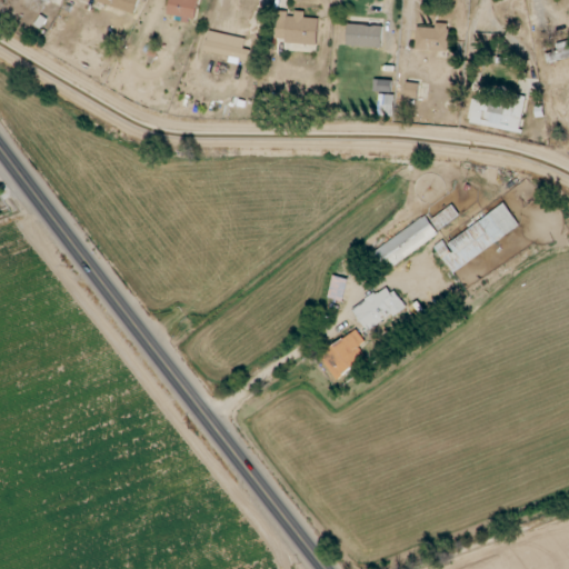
[(96,0),(96,2),(135,15),(139,0),(96,0)]
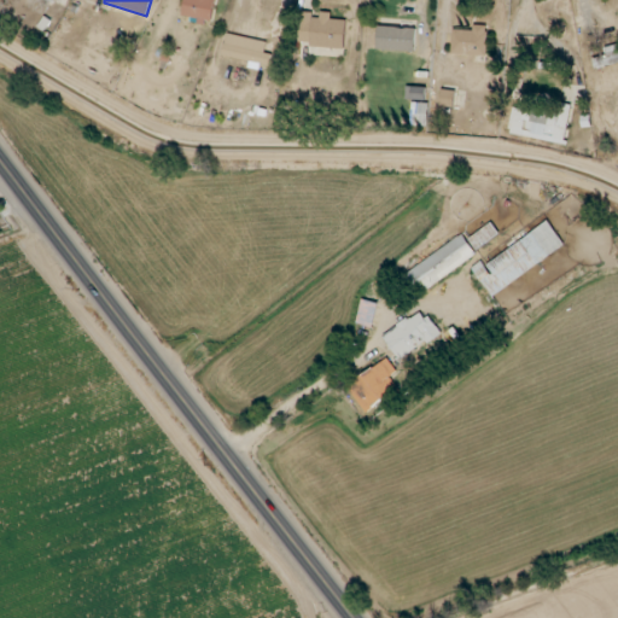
[(185,0),(182,18),(211,23),(215,0),(185,0)]
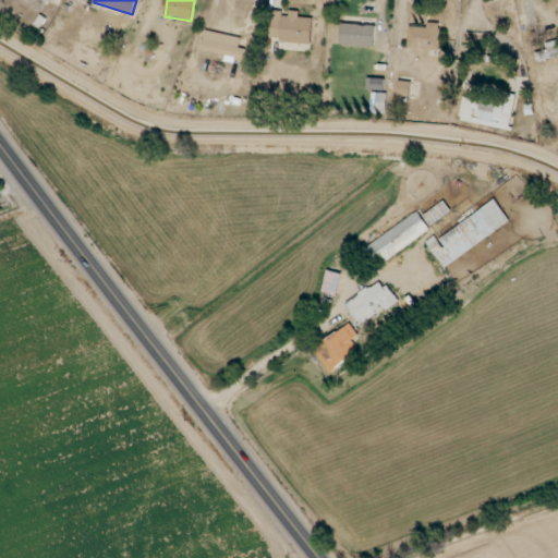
[(269,41),(311,44),(313,19),(299,19),(299,12),(289,11),(289,14),(271,13),(269,41)]
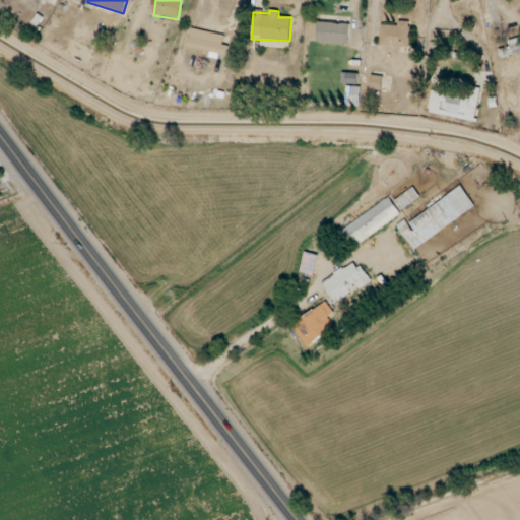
[(379,47),(408,48),(409,22),(398,21),(398,26),(380,25),(379,47)]
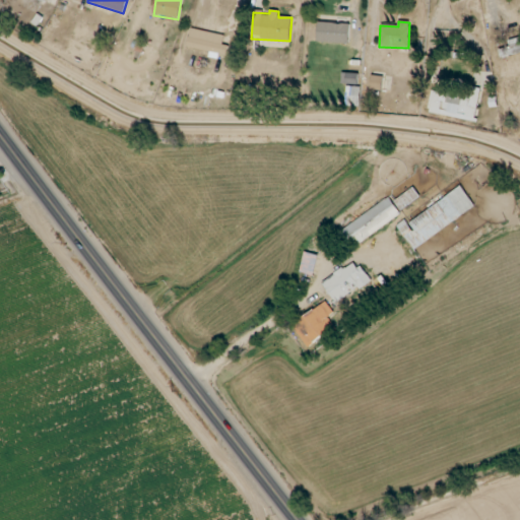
[(349,24),(318,23),(317,43),(349,44),(349,24)]
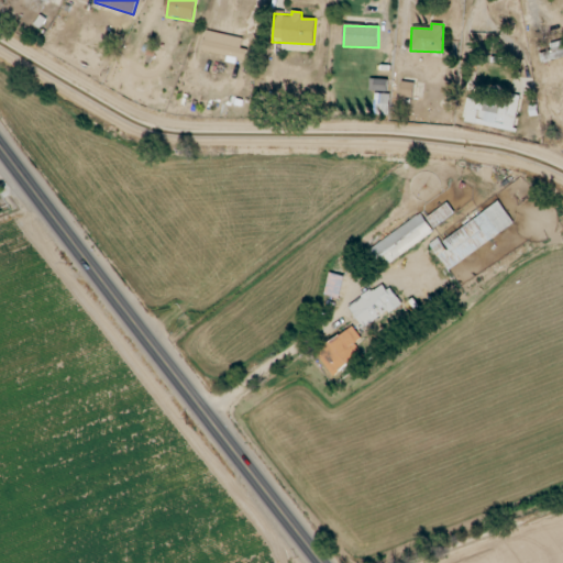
[(243,39),(207,31),(202,51),(245,61),(247,51),(241,48),(243,39)]
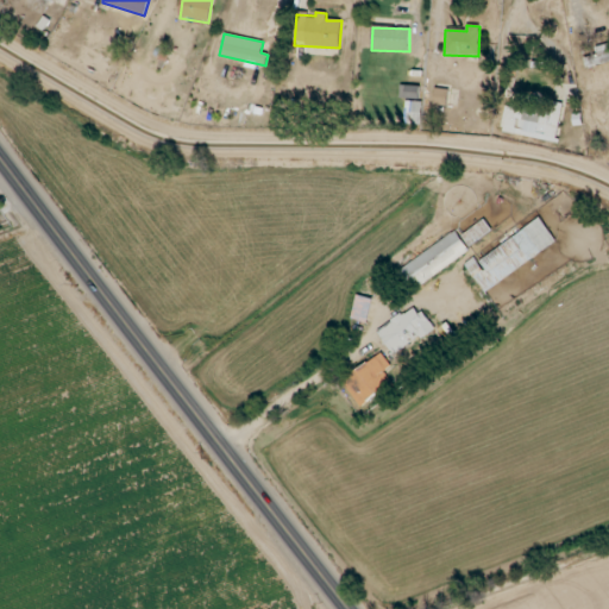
[(608,61),(608,44),(608,45),(594,48),(595,57),(584,60),(586,67),(608,61)]
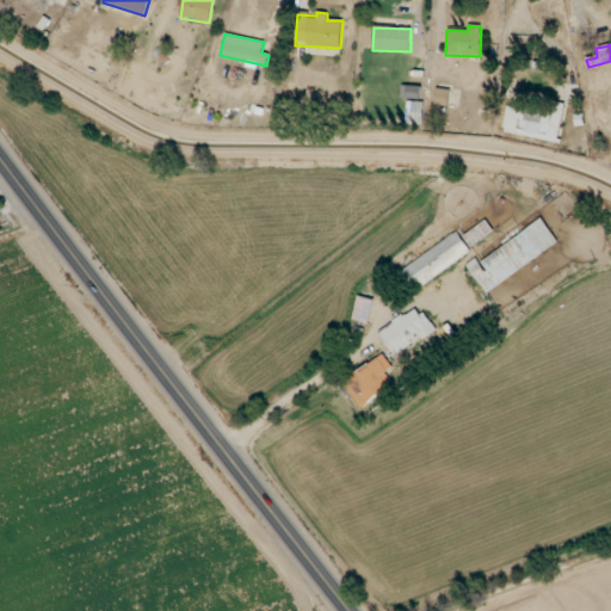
[(449,106),(449,91),(436,90),(436,106),(449,106)]
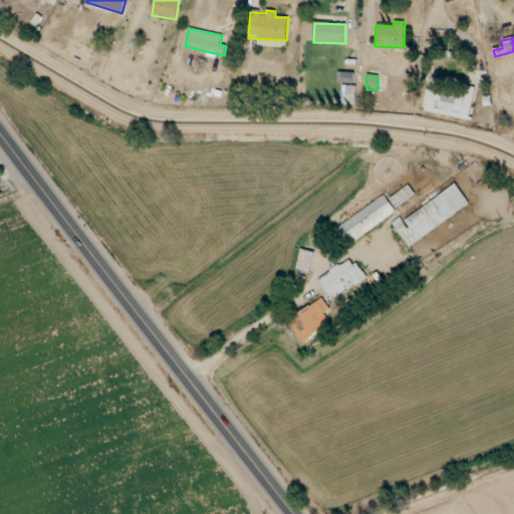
[(355,105),(355,86),(342,86),(341,105),(355,105)]
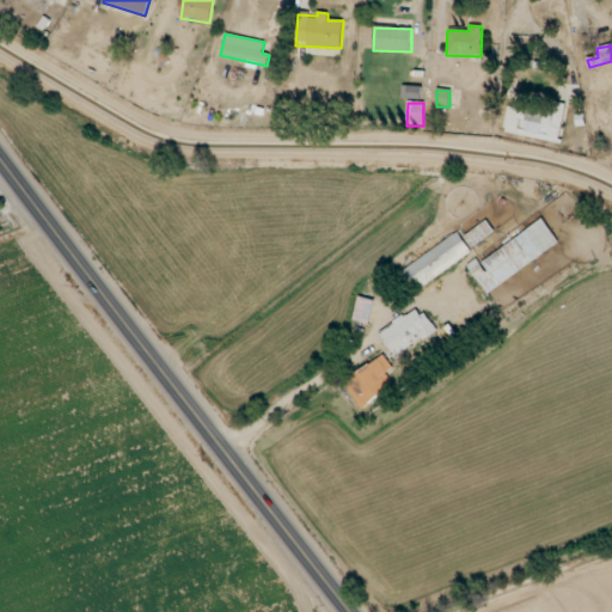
[(503,133),(560,144),(567,106),(555,104),(552,115),(508,106),(503,133)]
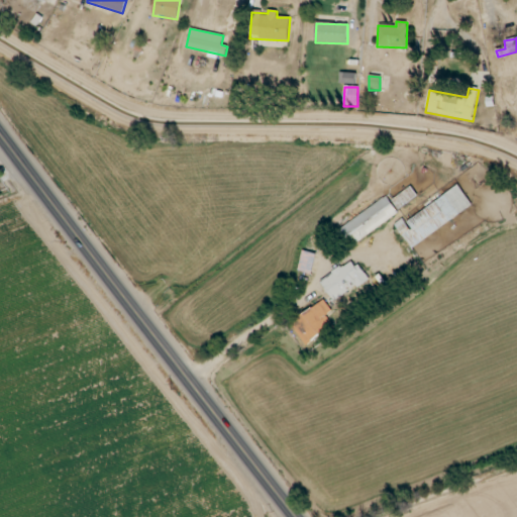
[(405,222),(404,221),(396,227),(411,248),(473,206),(458,186),(405,222)]
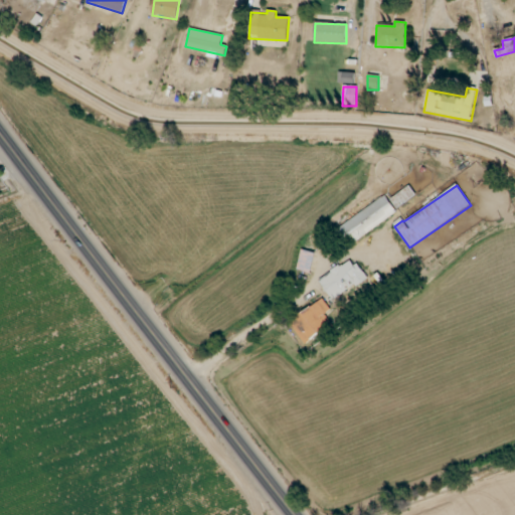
[(397,209),(416,195),(408,186),(390,200),(397,209)]
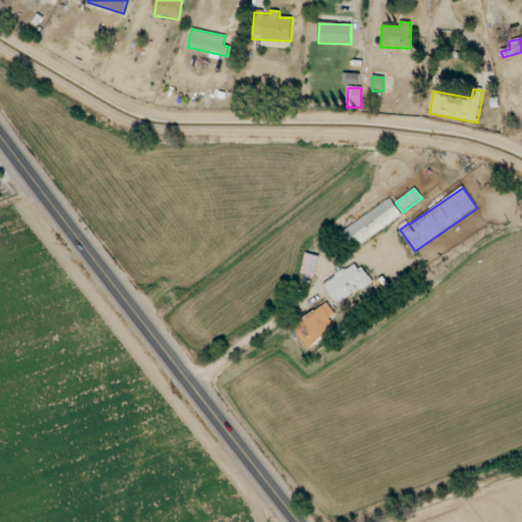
[(403,216),(390,199),(334,237),(347,254),(403,216)]
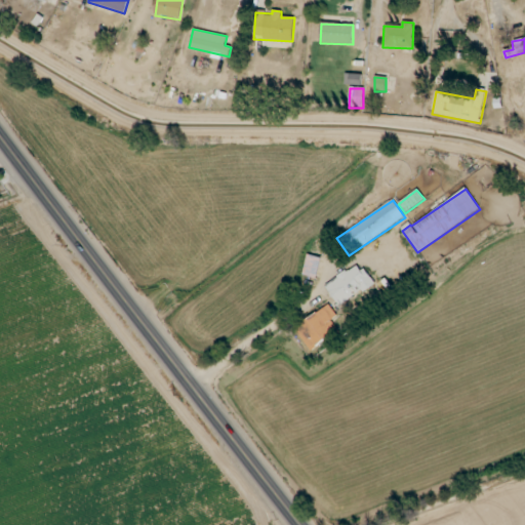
[(316,279),(321,258),(308,255),(303,275),(316,279)]
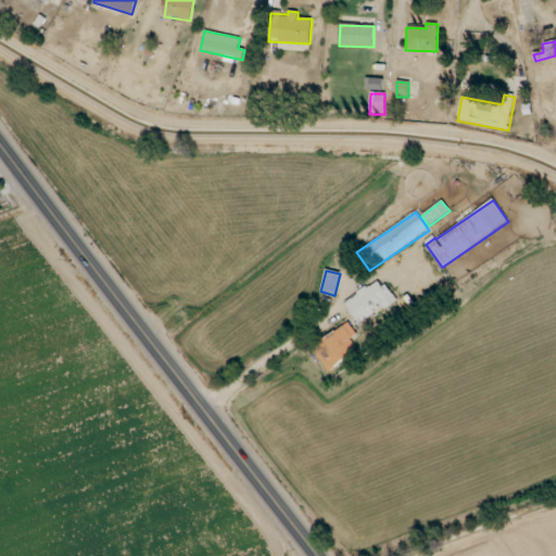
[(344,303),(358,325),(395,302),(381,279),(344,303)]
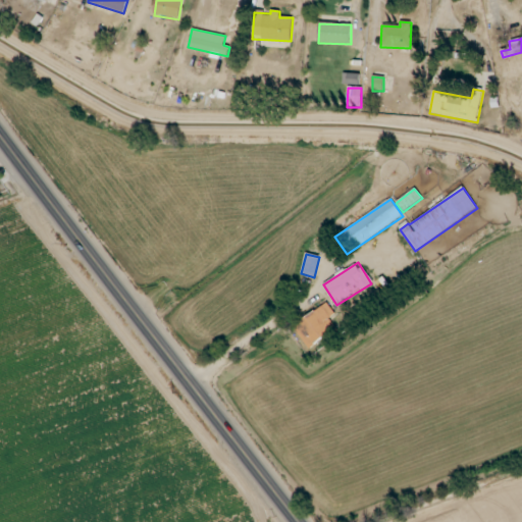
[(308,349),(335,329),(328,319),(334,314),(326,303),(293,326),(308,349)]
